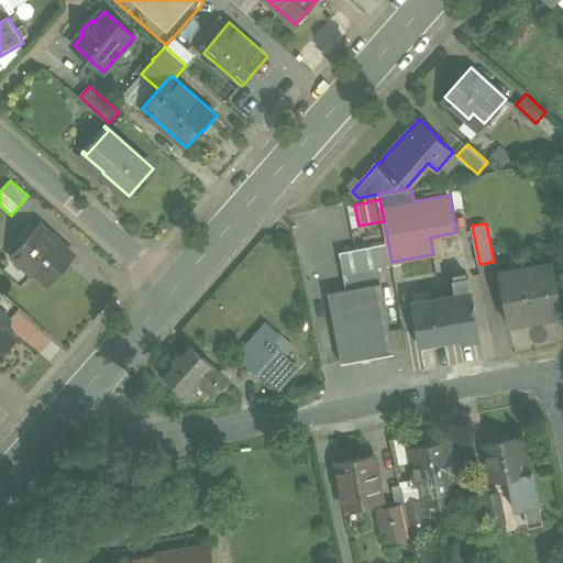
[(42,224),(14,255),(35,275),(37,273),(51,285),(77,255),(42,224)]
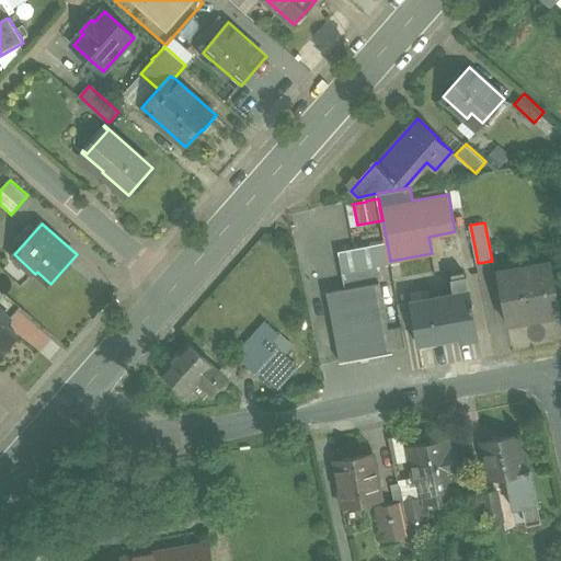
[(378,265),(344,272),(347,288),(329,292),(342,363),(393,353),(378,265)]
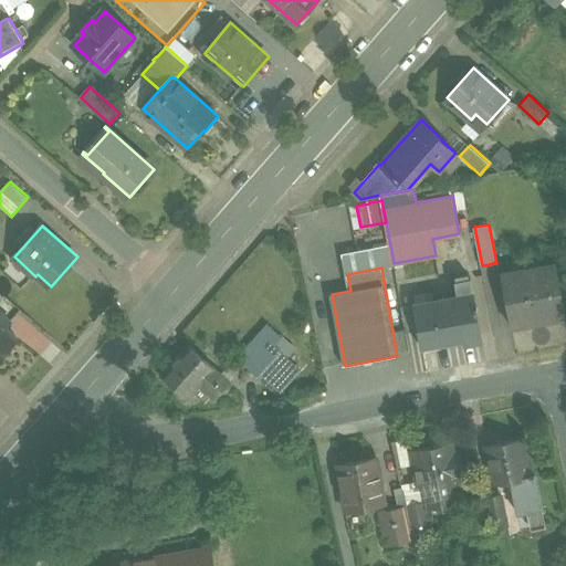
[(556,268),(503,278),(512,323),(565,312),(556,268)]
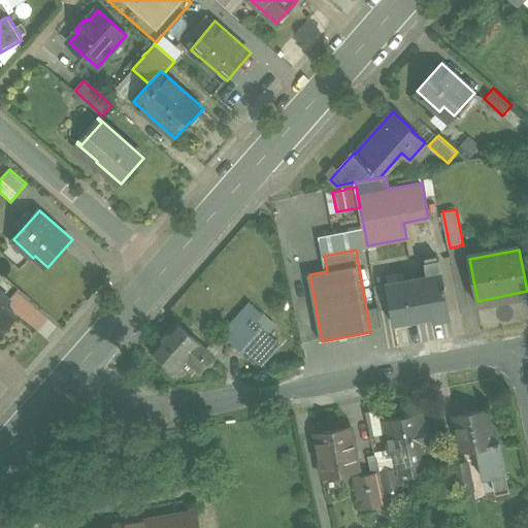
[(428,275),(387,284),(391,307),(394,324),(396,324),(396,322),(432,316),(433,320),(451,317),(446,290),(447,289),(446,284),(444,284),(439,259),(425,262),(428,275)]
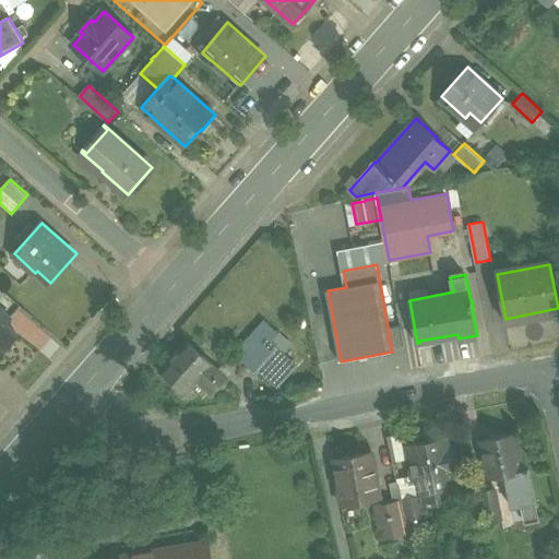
[(409,300),(396,302),(402,328),(414,325),(409,300)]
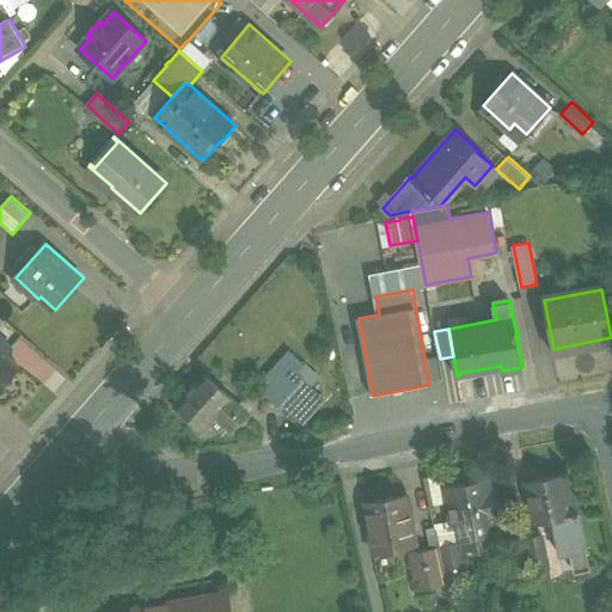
[(12,348),(0,337),(0,389),(20,367),(6,355),(12,348)]
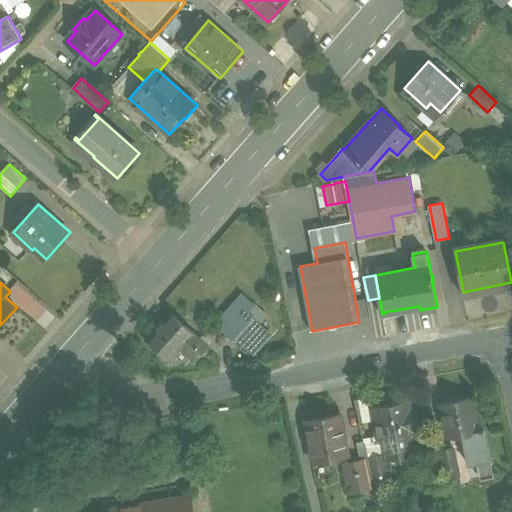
[(246,296),(235,307),(243,316),(247,311),(254,304),(246,296)]
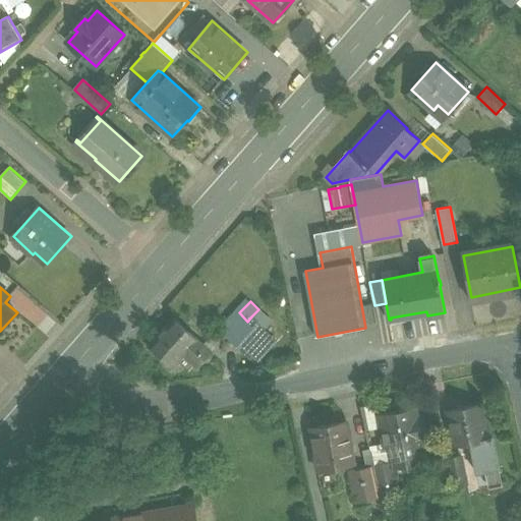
[(213,351),(174,316),(150,345),(174,366),(179,359),(183,362),(187,357),(198,367),(213,351)]
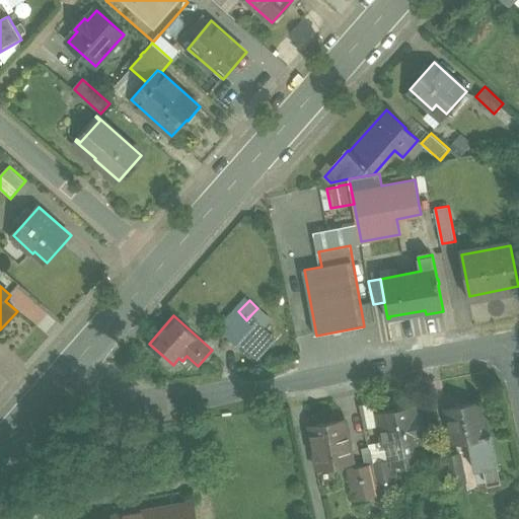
[(246,320),(230,338),(243,350),(264,327),(250,315),(246,320)]
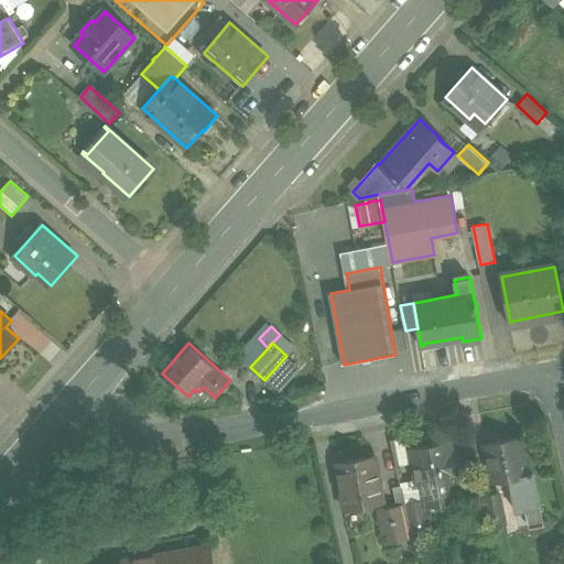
[(542,506),(535,473),(527,474),(520,436),(488,442),(495,481),(511,478),(518,511),(542,506)]
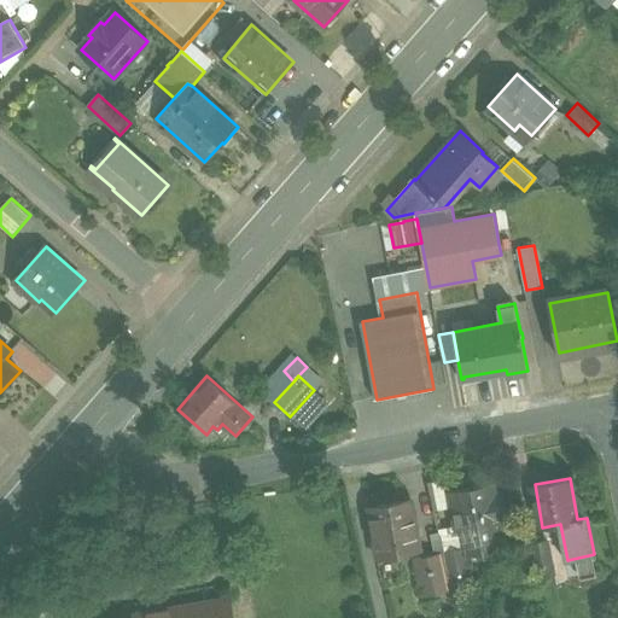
[(493,483),(452,490),(459,529),(466,528),(471,553),(506,546),(500,519),(507,518),(503,499),(496,500),(493,483)]
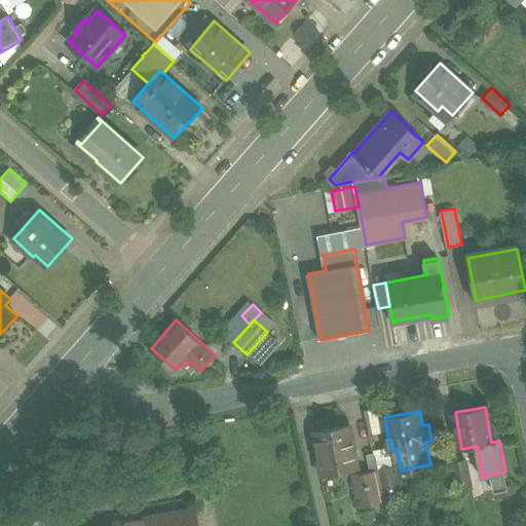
[(350,422),(314,429),(323,474),(359,467),(350,422)]
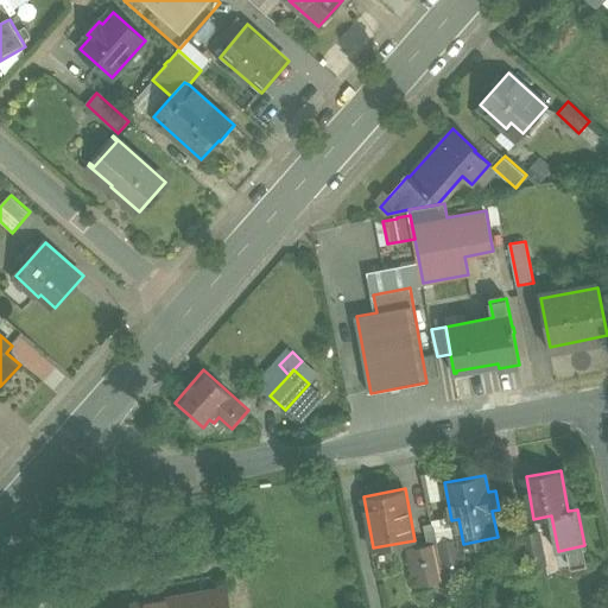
[(539,531),(525,533),(532,567),(546,564),(539,531)]
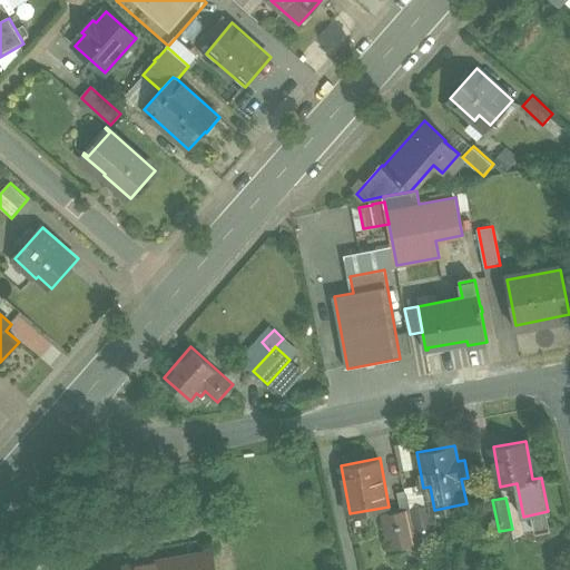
[(436,538),(429,503),(413,507),(421,541),(436,538)]
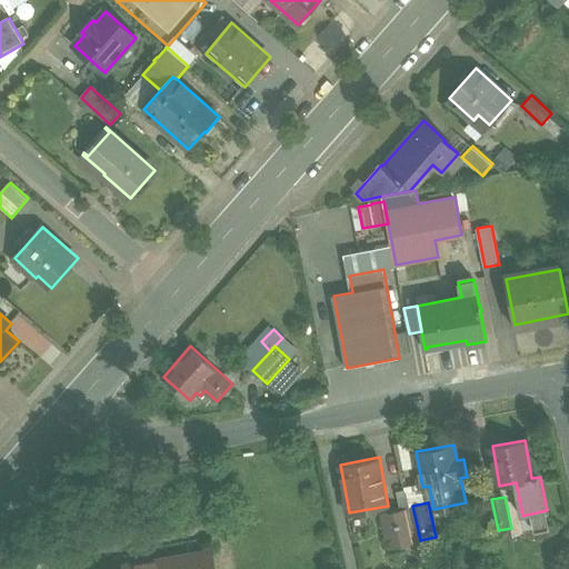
[(409,507),(381,513),(389,548),(416,542),(409,507)]
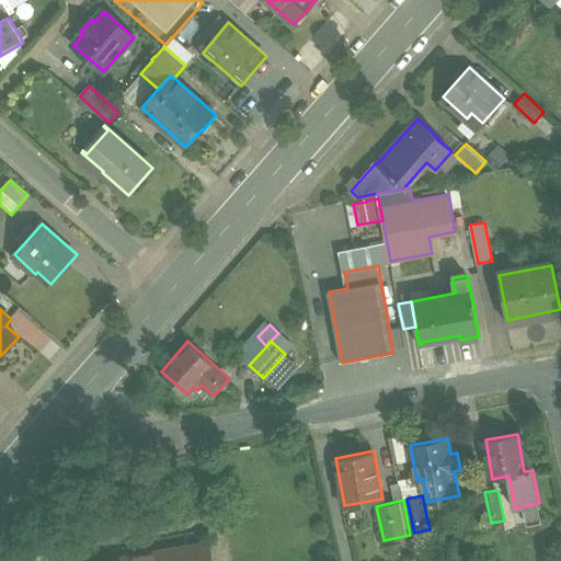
[(214,560),(210,542),(119,559),(119,560),(214,560)]
